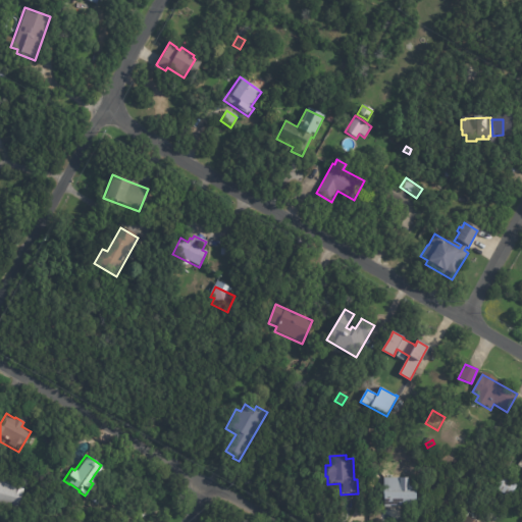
[(444,456),(459,464),(456,471),(439,462),(444,456)]
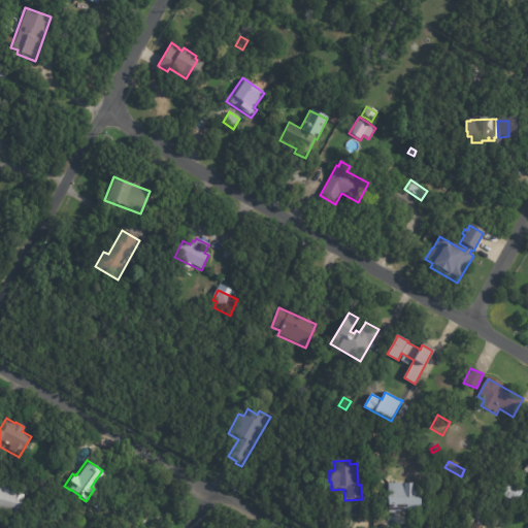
[(404,471),(395,482),(386,473),(395,463),(404,471)]
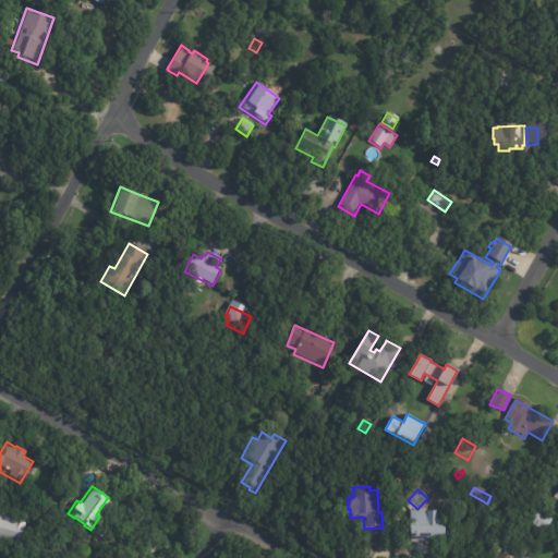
[(0,512),(16,517),(15,520),(23,522),(19,543),(0,538),(0,512)]
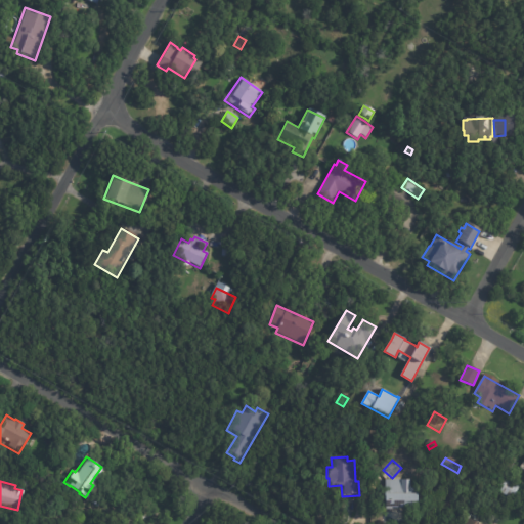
[(406,511),(391,511),(391,513),(383,513),(383,496),(385,496),(385,482),(400,482),(410,482),(410,490),(416,490),(416,511),(406,511)]
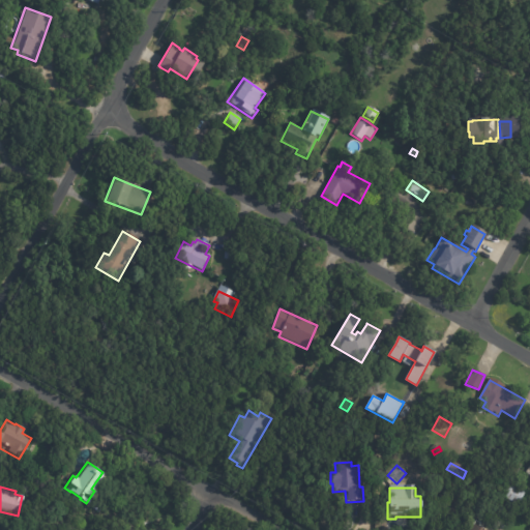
[(507,488),(524,495),(519,507),(502,499),(507,488)]
